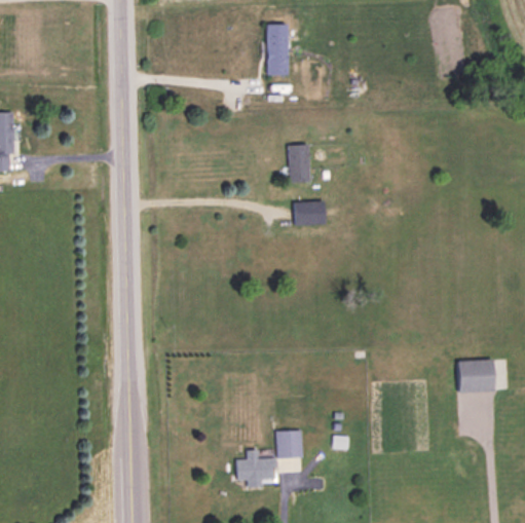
[(267,25),(268,75),(290,75),(289,25),(267,25)]
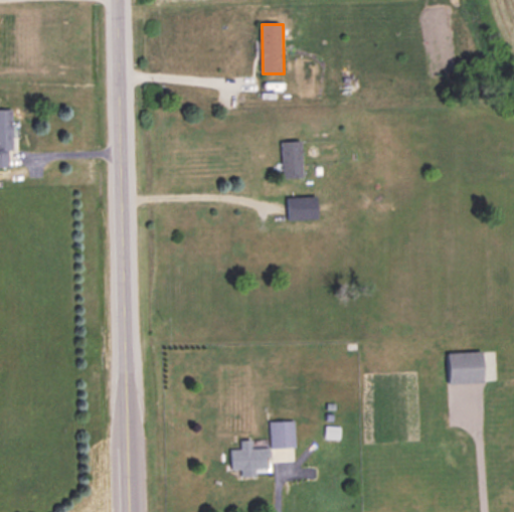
[(0,110),(0,167),(15,167),(15,111),(0,110)]
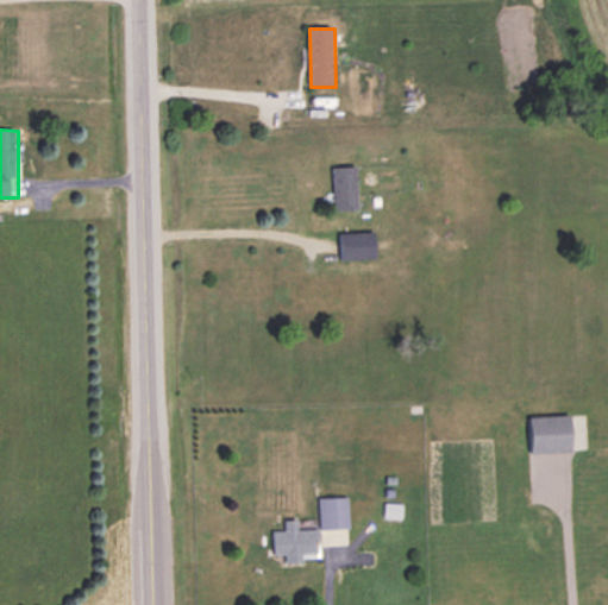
[(358,166),(333,168),(334,210),(359,209),(358,166)]
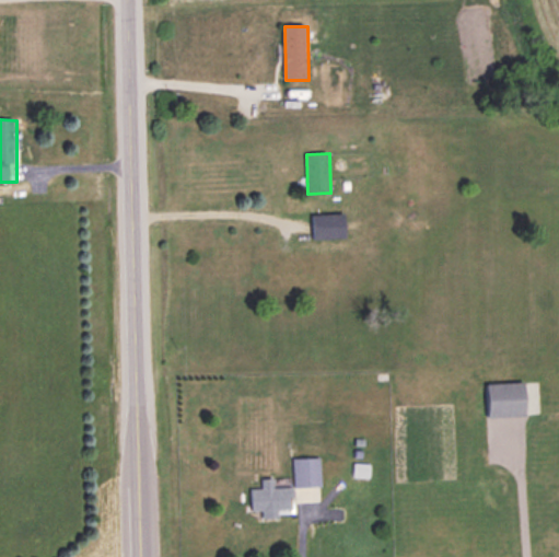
[(313,240),(347,240),(347,215),(313,215),(313,240)]
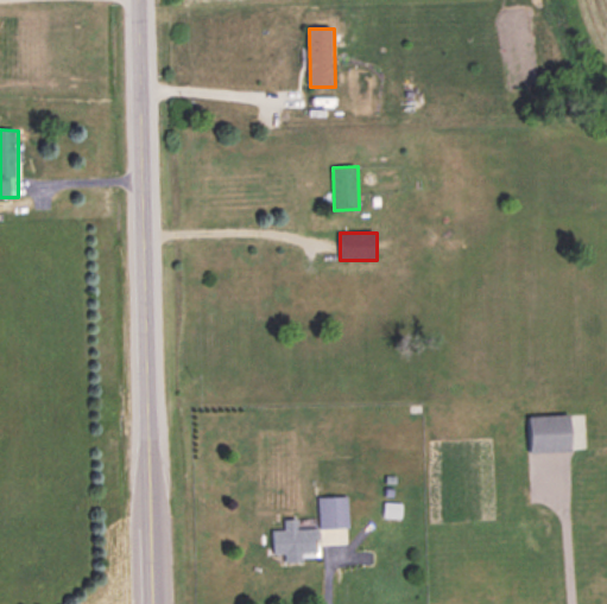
[(575,417),(530,418),(531,455),(576,453),(575,417)]
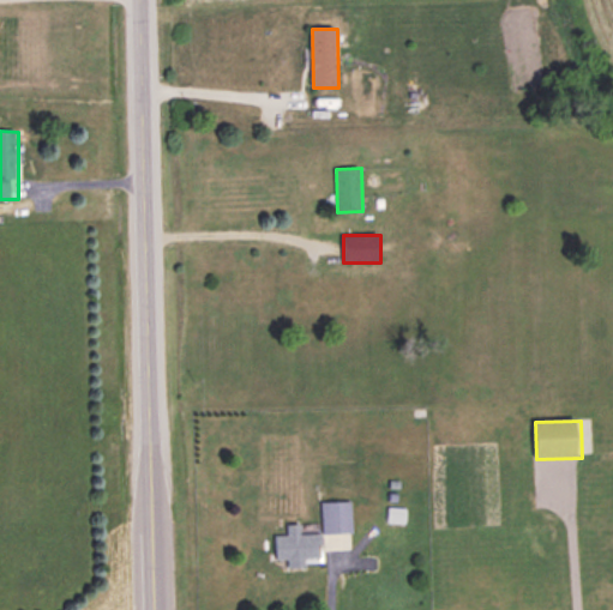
[(353,502),(323,502),(322,525),(288,525),(288,537),(276,537),(276,561),(289,561),(289,568),(307,568),(307,559),(322,559),(322,551),(353,551),(353,502)]
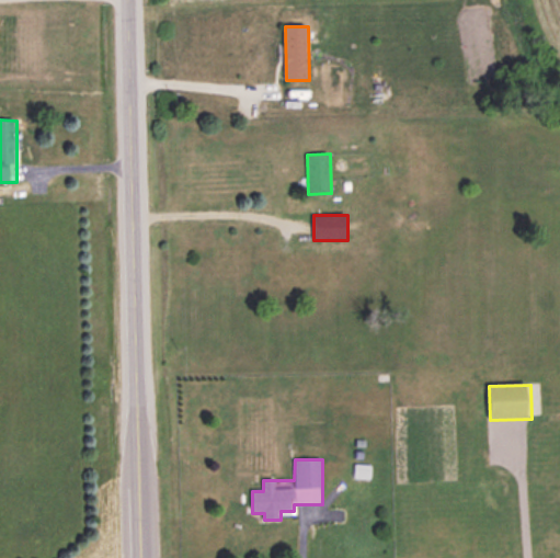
All buildings are outlined.
